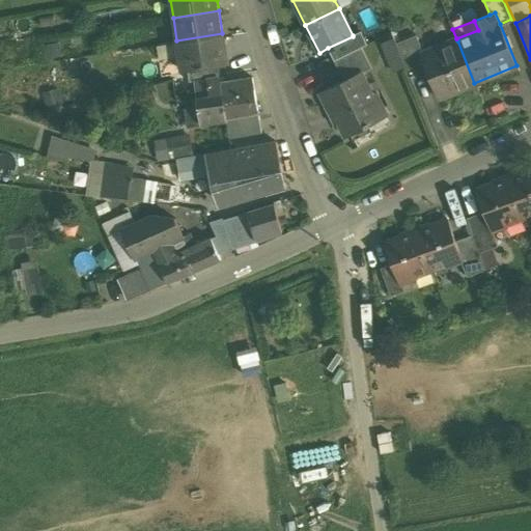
[(353,36),(328,48),(334,60),(361,47),(367,44),(361,30),(353,35),(353,36)]
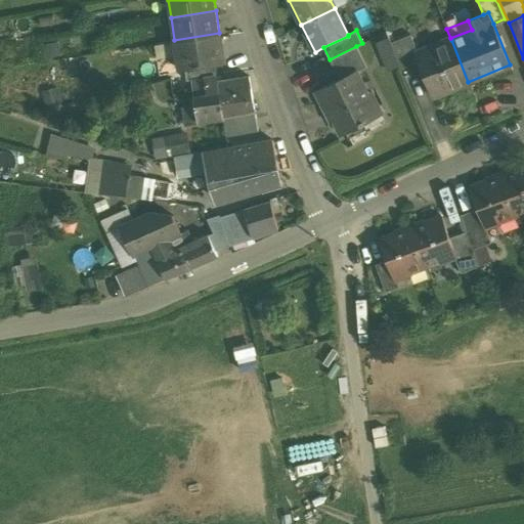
[(219,33),(174,40),(179,70),(209,64),(224,62),(219,33)]
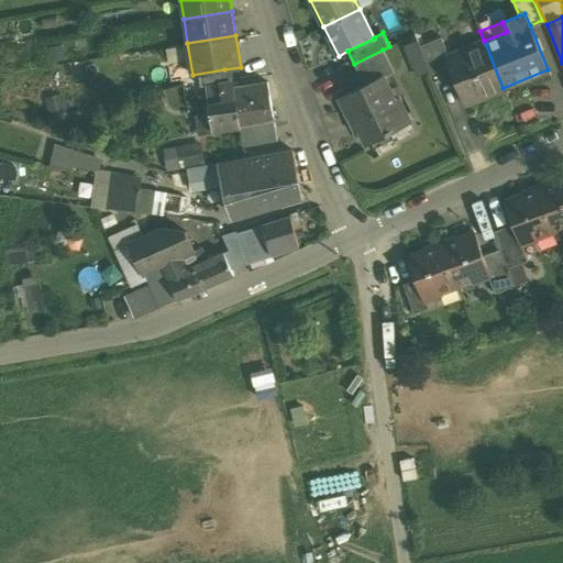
[(441,36),(419,45),(431,74),(451,66),(448,58),(450,57),(441,36)]
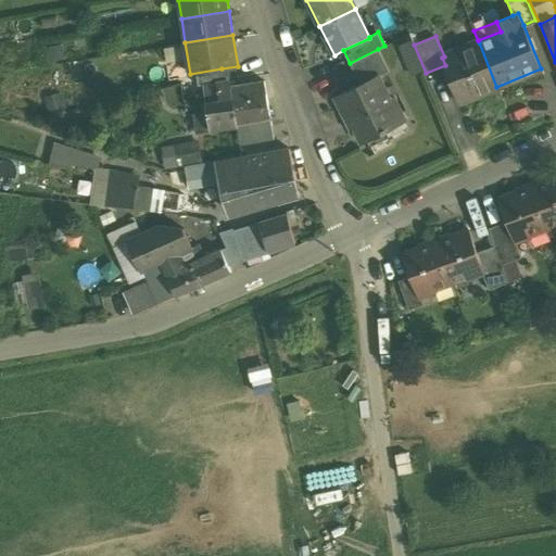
[(444,57),(442,58),(445,65),(460,101),(496,87),(479,42),(444,57)]
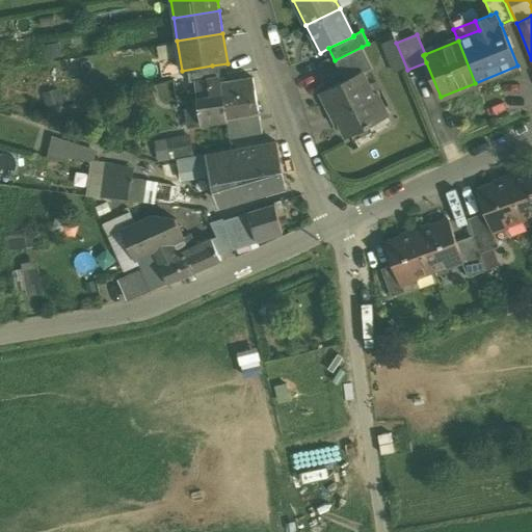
[(362,47),(335,60),(344,80),(362,71),(363,73),(372,68),(362,47)]
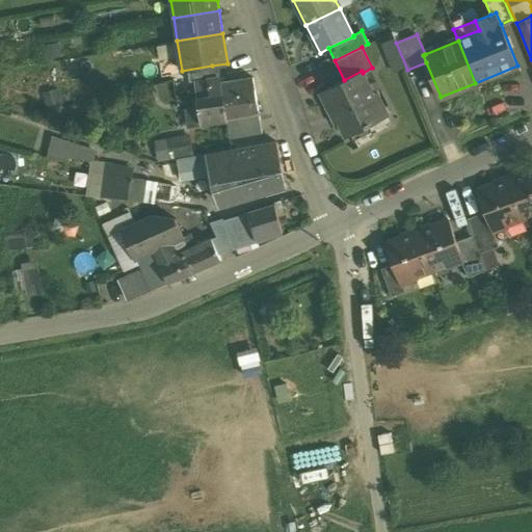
[(212,65),(188,70),(190,82),(194,81),(214,78),(212,65)]
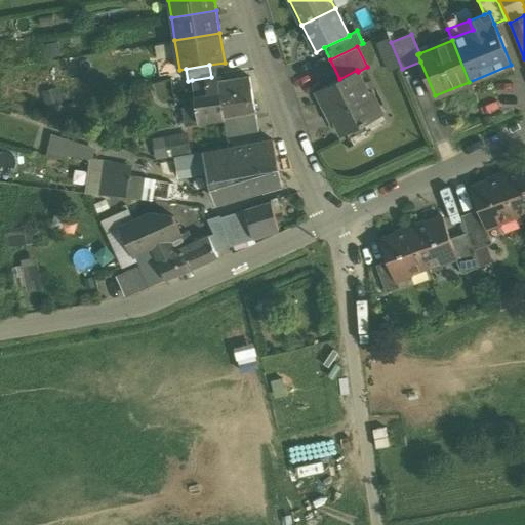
[(358,72),(357,70),(339,79),(316,91),(326,112),(329,110),(341,135),(384,114),(371,91),(368,92),(358,72)]
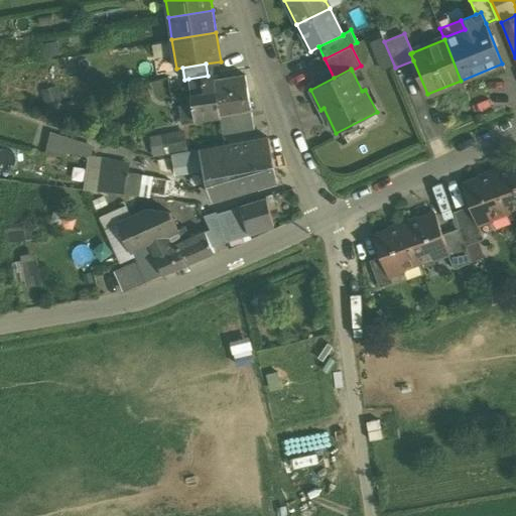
[(208,76),(188,79),(189,84),(215,80),(214,75),(208,76)]
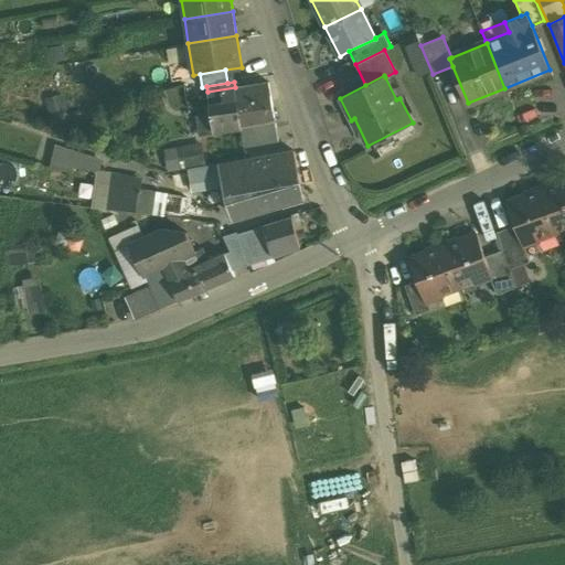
[(235,87),(208,92),(210,105),(236,100),(241,125),(275,119),(268,82),(235,87)]
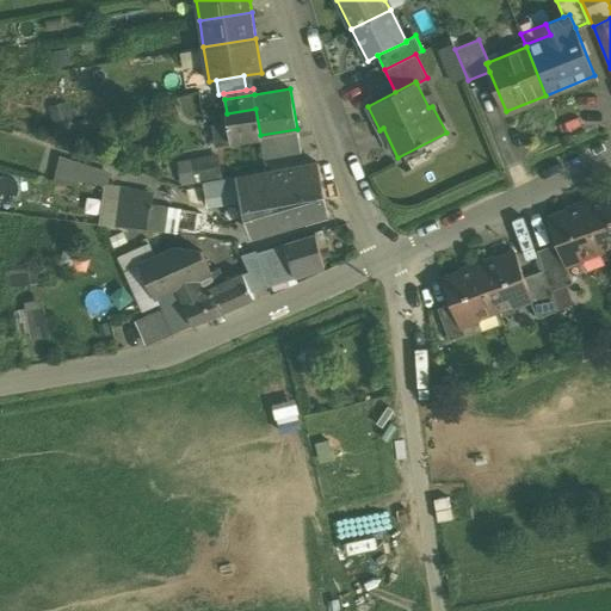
[(255,109),(227,113),(228,122),(230,140),(260,135),(255,109)]
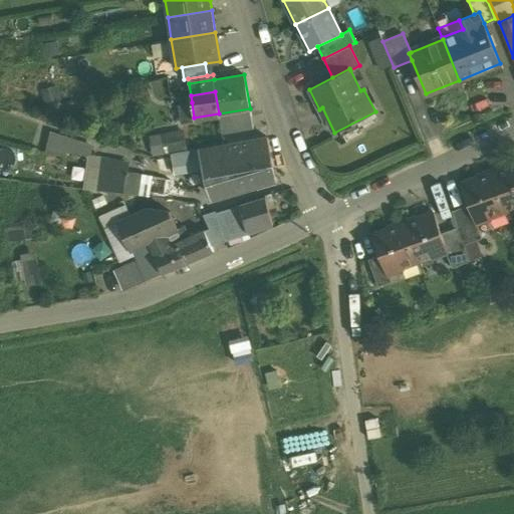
[(192,102),(179,104),(182,119),(194,117),(192,102)]
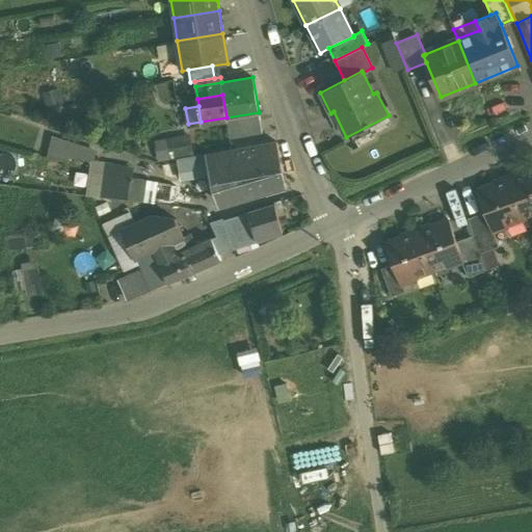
[(260,118),(241,122),(244,135),(263,132),(260,118)]
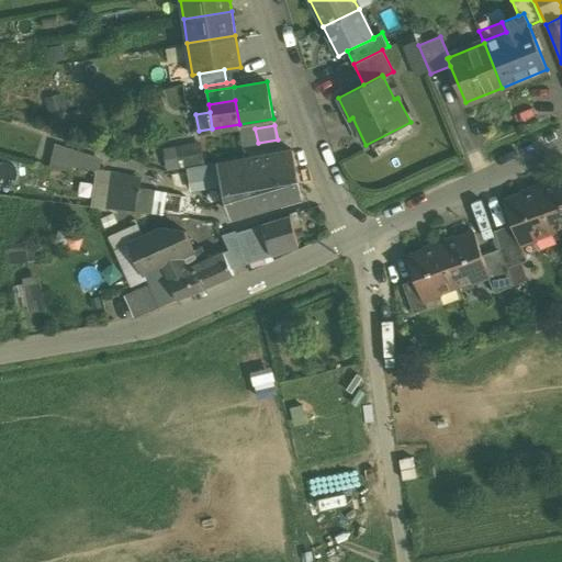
[(56,143),(52,159),(100,170),(104,154),(56,143)]
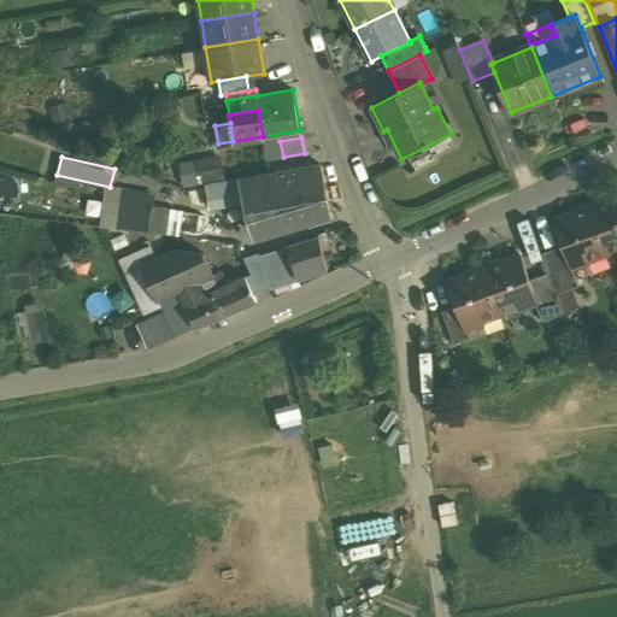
[(184,183),(219,181),(218,157),(183,159),(184,183)]
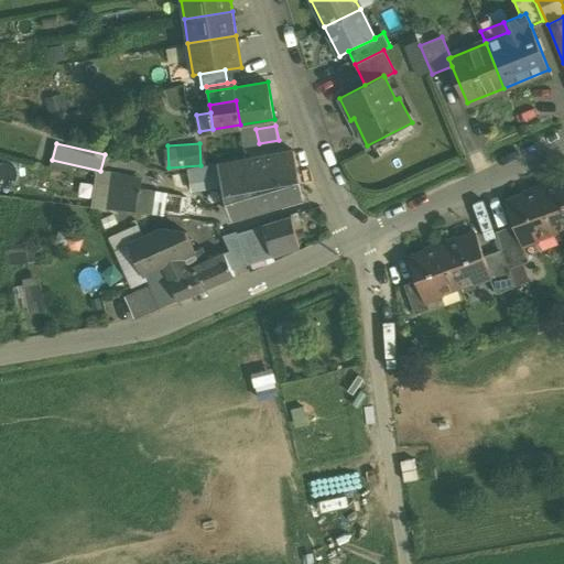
[(294,151),(223,164),(225,177),(229,198),(300,177),(294,151)]
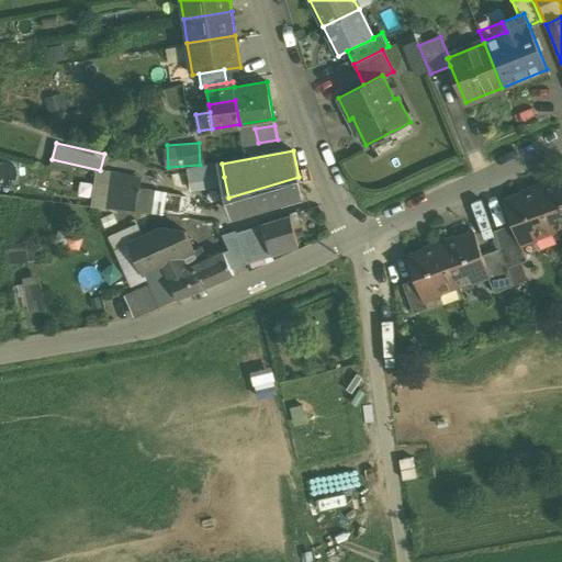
[(217,165),(188,170),(188,171),(190,186),(191,190),(221,184),(220,178),(224,177),(222,164),(217,164),(217,165)]
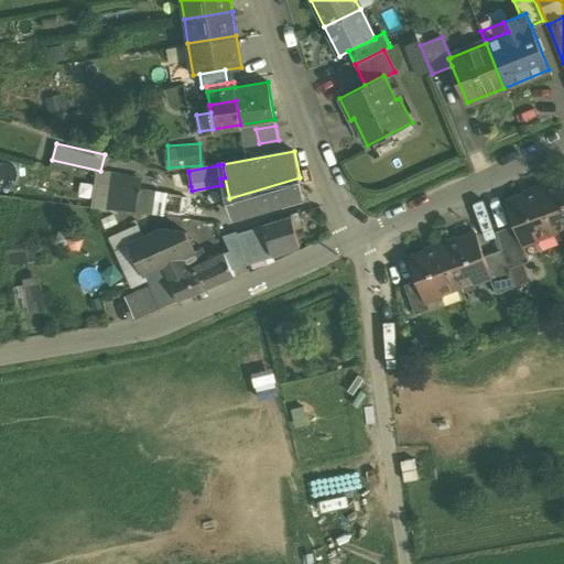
[(188,172),(172,174),(175,190),(191,186),(188,172)]
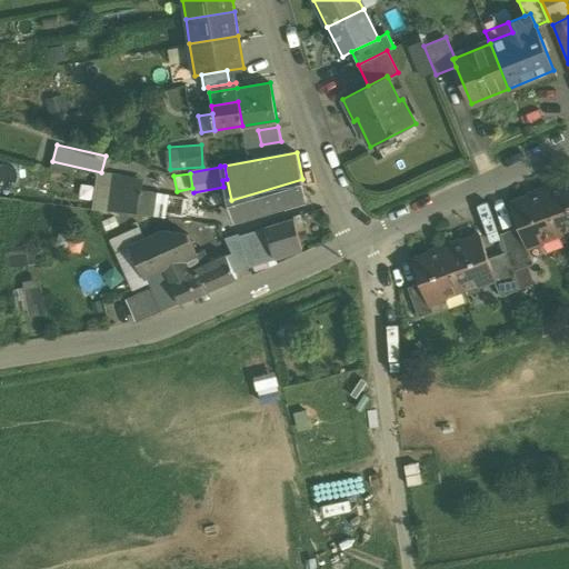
[(143,179),(115,175),(112,187),(115,188),(116,187),(140,190),(143,179)]
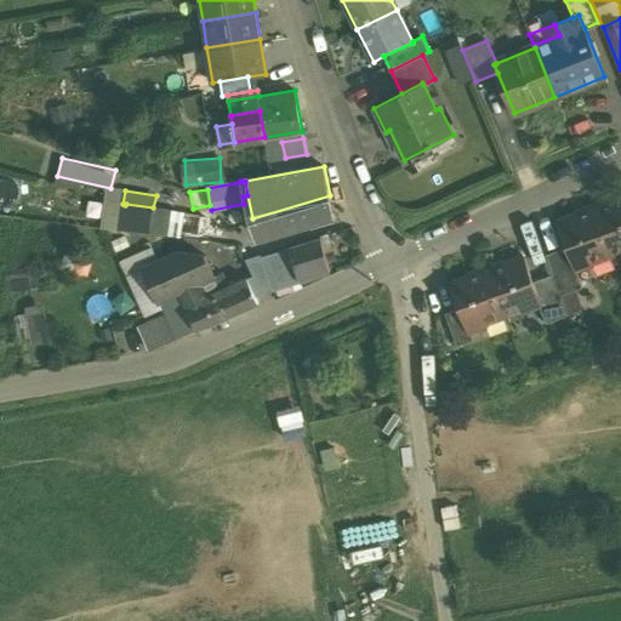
[(330,195),(252,218),(261,239),(335,217),(330,195)]
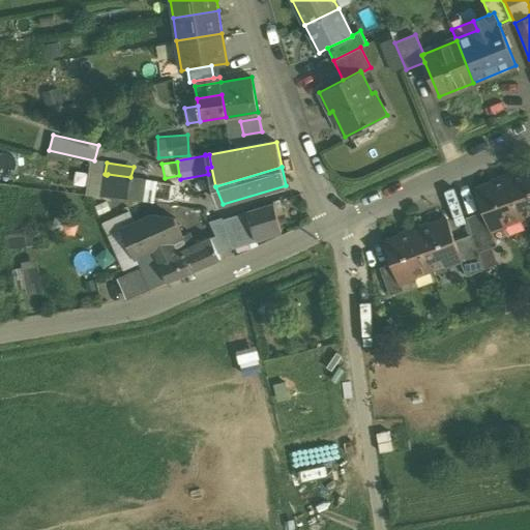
[(529,169),(506,178),(521,216),(529,213),(529,169)]
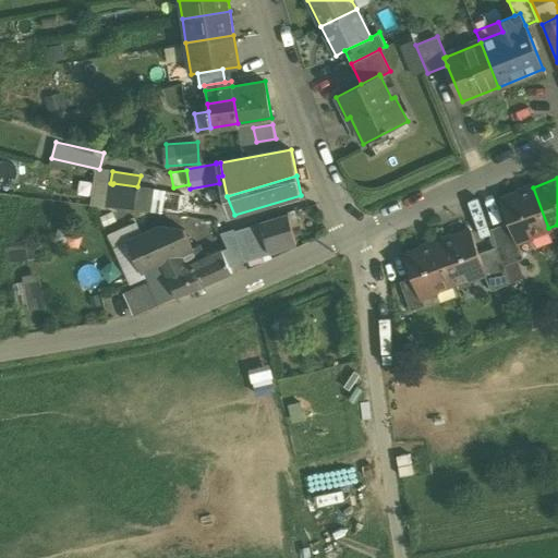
[(137,186),(113,183),(112,184),(110,202),(193,213),(195,197),(137,186)]
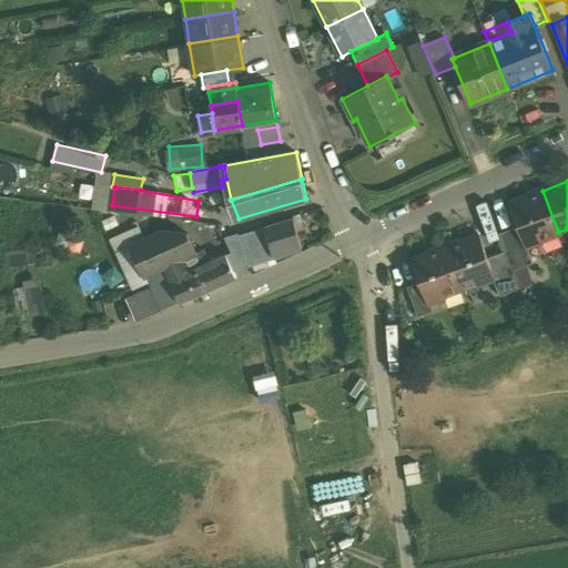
[(543,191),(509,203),(517,226),(523,241),(524,240),(535,236),(540,239),(558,232),(543,191)]
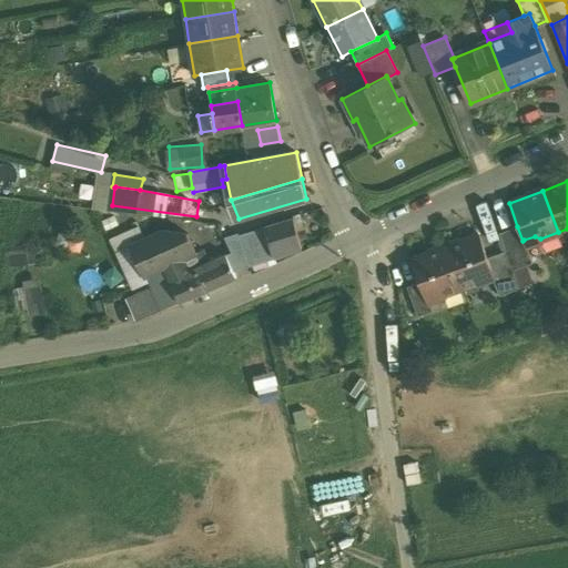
[(239,234),(237,235),(246,261),(247,265),(302,247),(293,219),(239,234)]
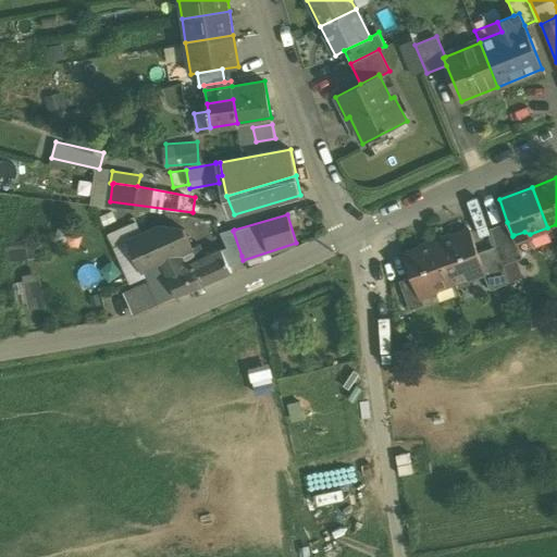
[(136,222),(108,234),(114,247),(130,240),(141,235),(136,222)]
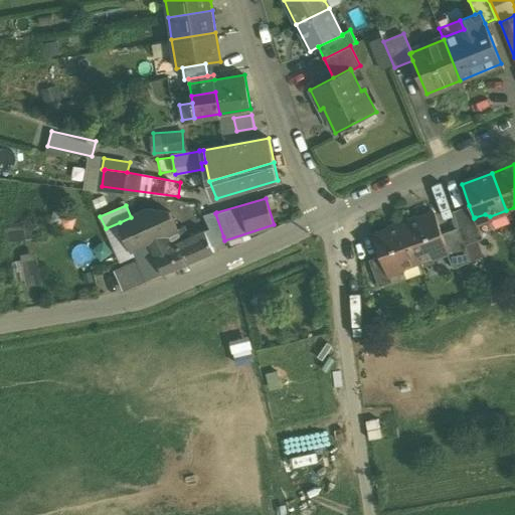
[(474,218),(469,205),(453,210),(459,227),(465,244),(483,238),(475,217),(474,218)]
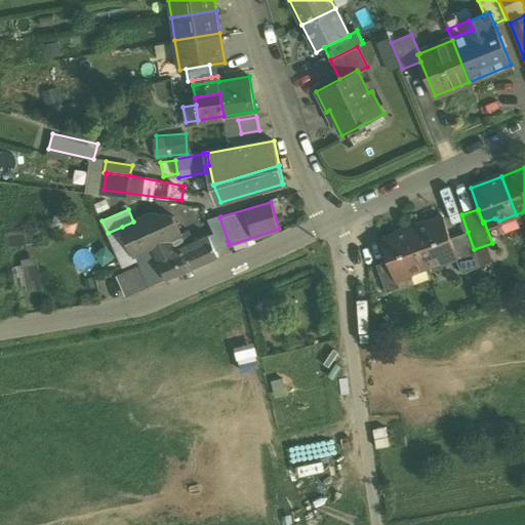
[(133,221),(122,227),(134,254),(168,240),(182,234),(173,215),(151,214),(133,221)]
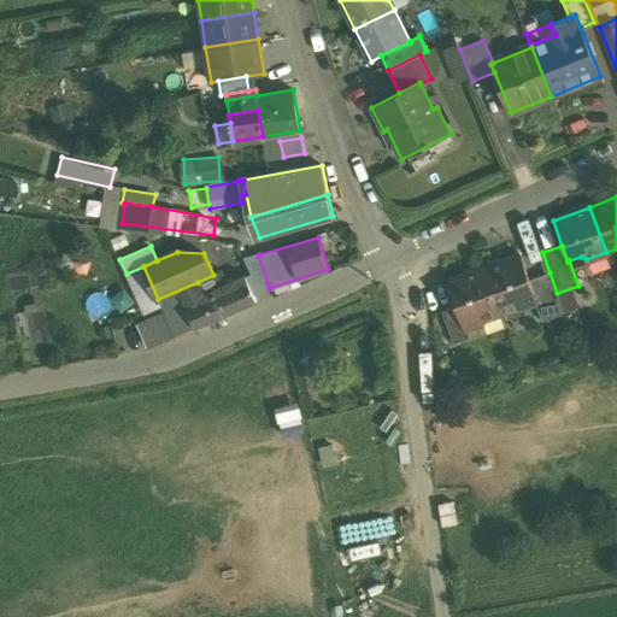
[(258,253),(245,257),(258,287),(268,283),(258,256),(259,254),(258,253)]
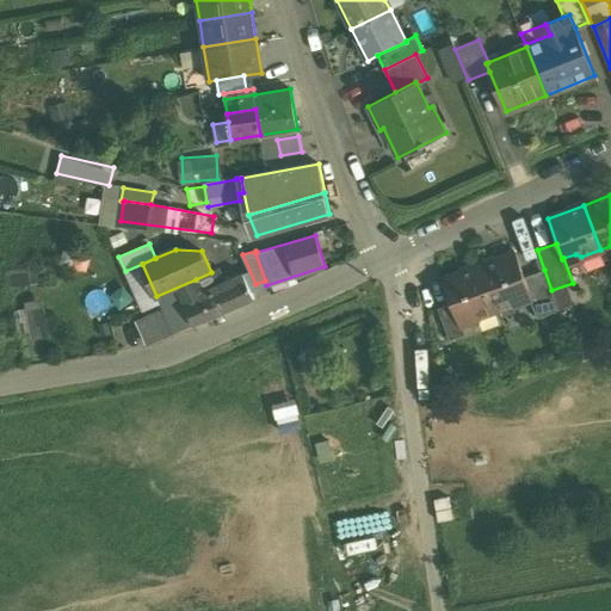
[(516,252),(479,265),(495,310),(514,303),(517,297),(528,294),(530,292),(524,277),(516,252)]
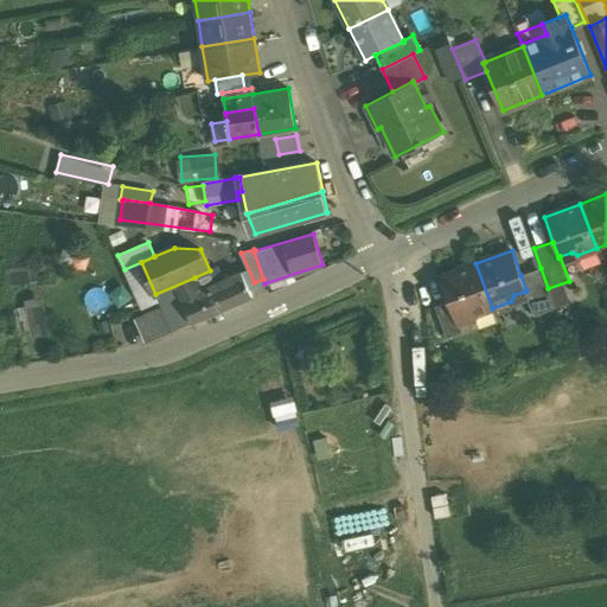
[(475,263),(440,278),(448,301),(454,317),(457,315),(467,312),(473,314),(492,308),(475,263)]
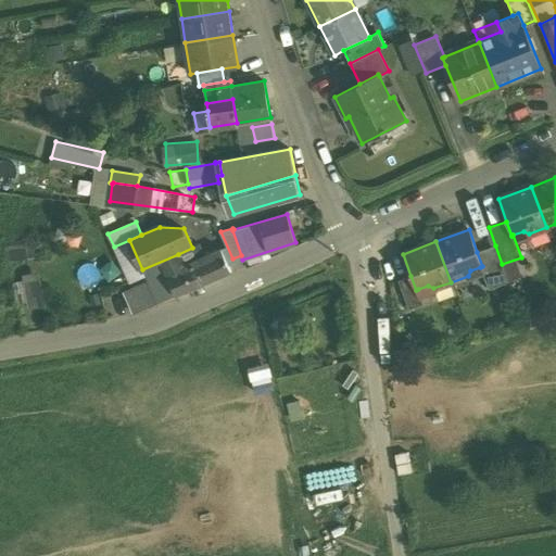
[(28,244),(7,243),(5,256),(27,257),(28,244)]
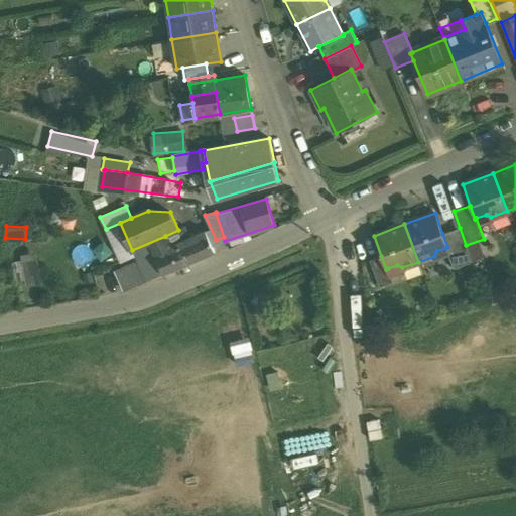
[(466,245),(460,228),(442,234),(447,247),(445,248),(454,269),(472,262),(466,245)]
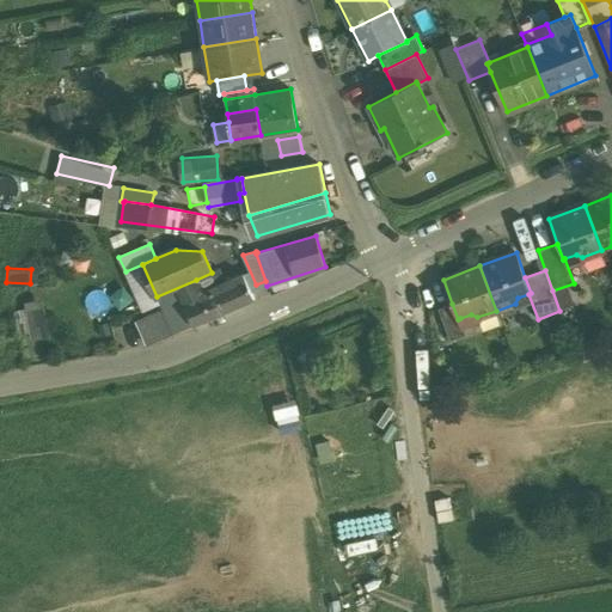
[(204,298),(185,307),(193,324),(194,325),(255,299),(243,275),(216,286),(219,292),(204,298)]
